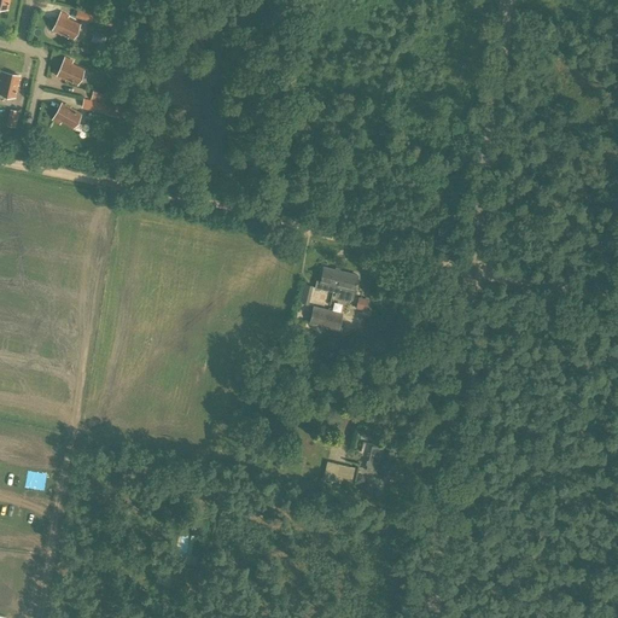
[(92,22),(94,12),(77,9),(75,18),(92,22)]
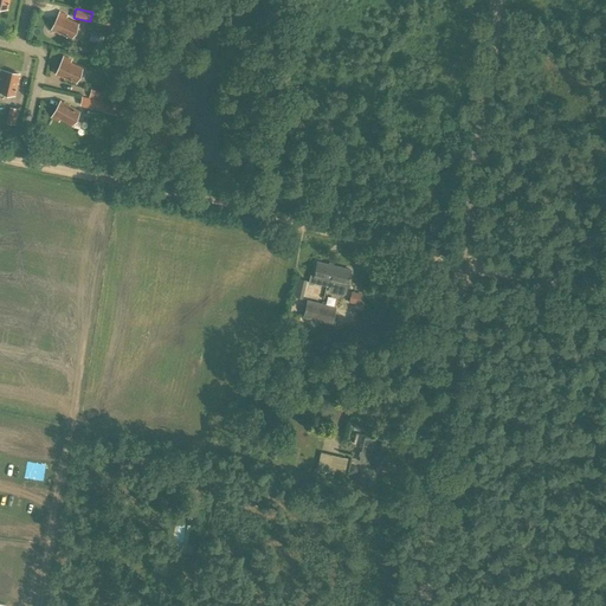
[(72,38),(78,24),(66,18),(68,15),(60,12),(52,28),(72,38)]
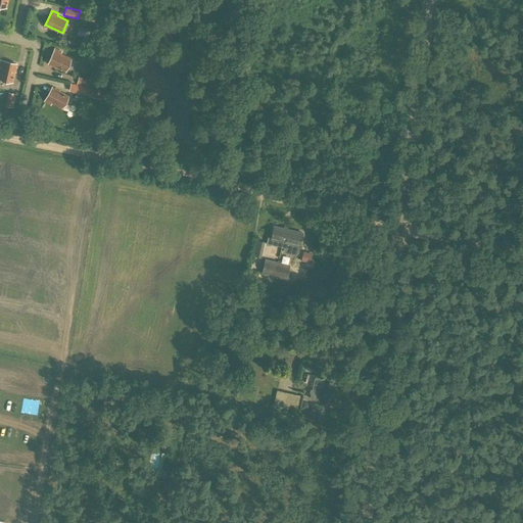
[(65,70),(72,59),(60,54),(61,52),(55,49),(49,63),(65,70)]
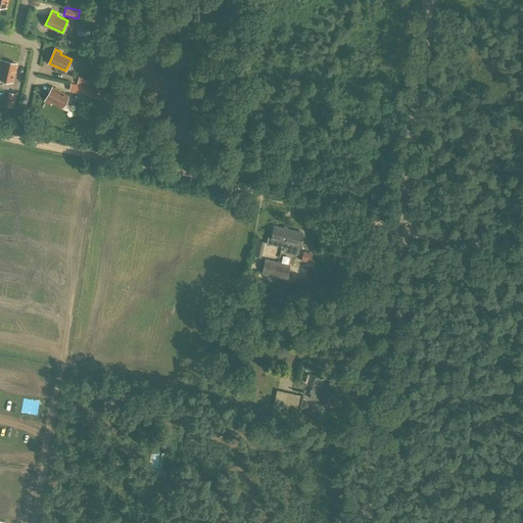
[(0,79),(12,82),(16,64),(1,60),(0,65),(0,66),(2,67),(0,77),(0,79)]
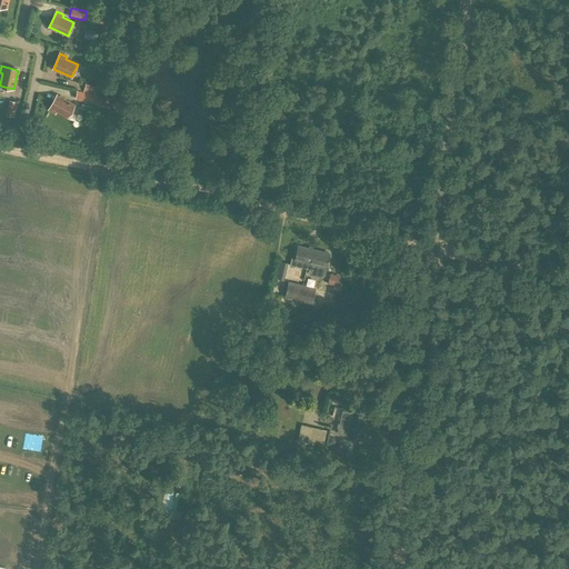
[(99,95),(100,87),(86,83),(83,91),(99,95)]
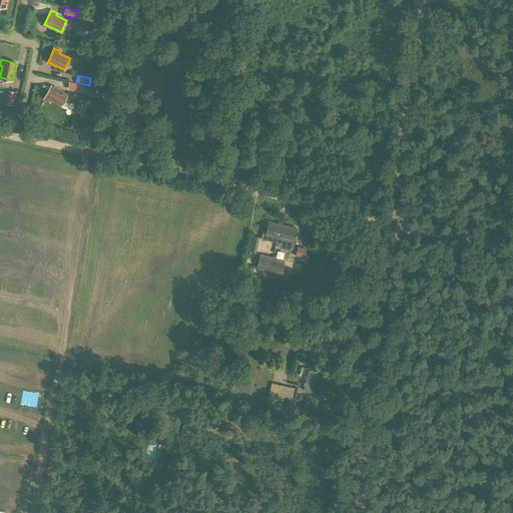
[(87,94),(88,86),(75,83),(73,90),(87,94)]
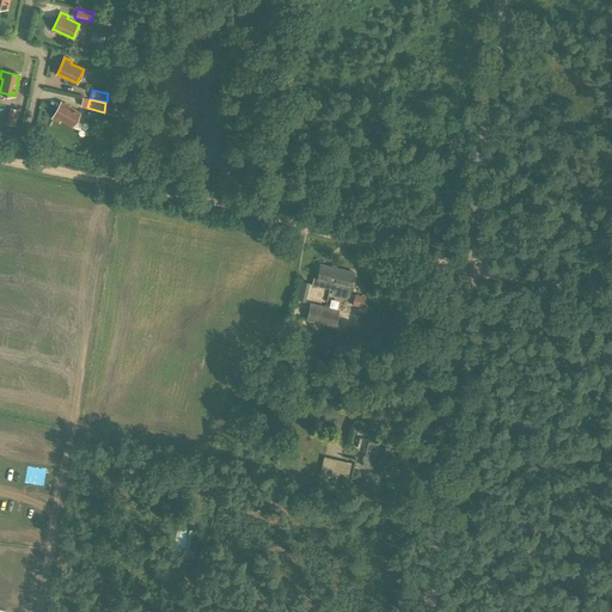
[(73,126),(80,114),(61,103),(53,118),(60,122),(61,120),(73,126)]
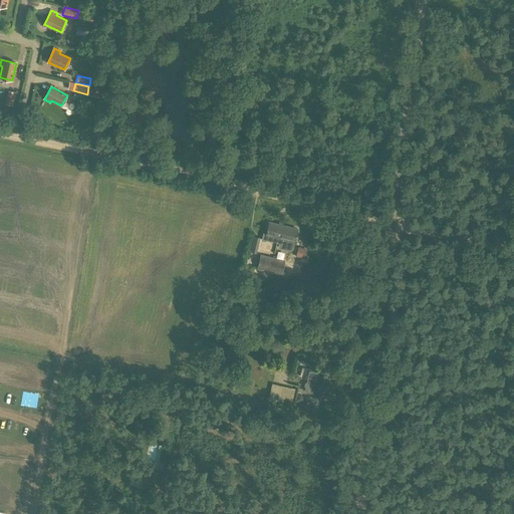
[(13,106),(16,92),(8,90),(5,104),(13,106)]
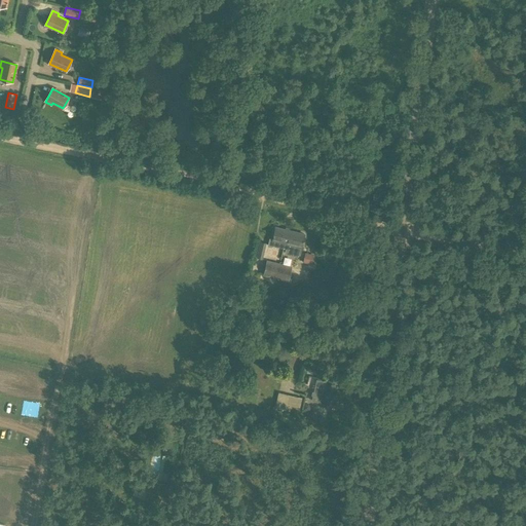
[(301,248),(304,234),(275,228),(272,240),(269,239),(268,245),(285,249),(285,251),(287,254),(298,257),(299,255),(301,248)]
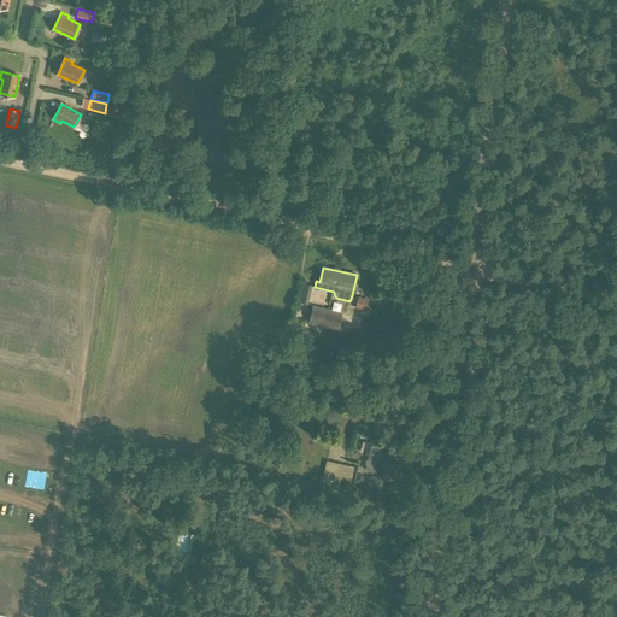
[(338,331),(342,312),(312,305),(309,324),(338,331)]
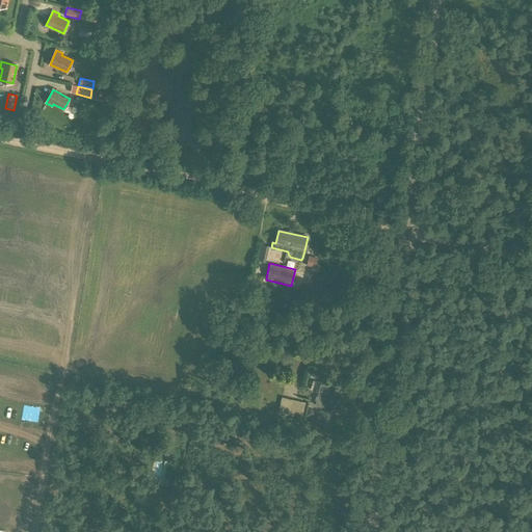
[(334,409),(339,389),(320,384),(315,405),(334,409)]
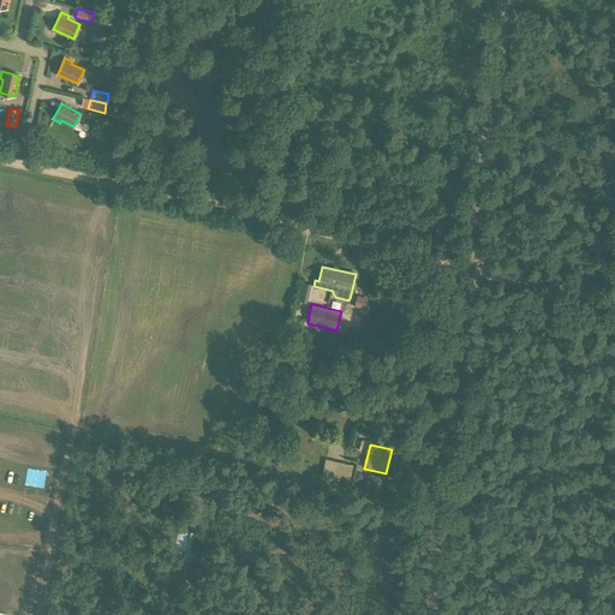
[(350,477),(353,465),(326,459),(321,477),(333,479),(334,473),(350,477)]
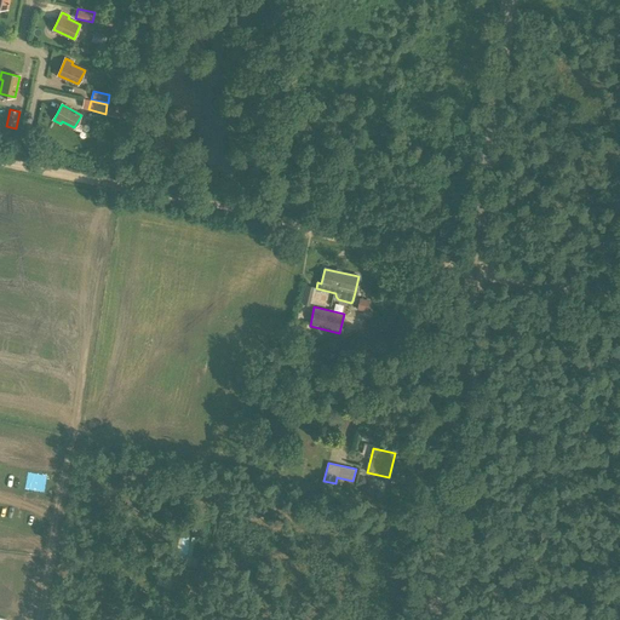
[(185,586),(189,568),(176,566),(172,584),(185,586)]
